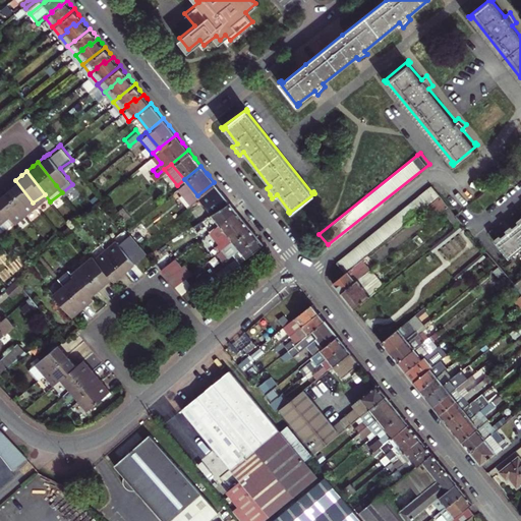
[(184,179),(177,185),(175,186),(188,203),(197,195),(184,179)]
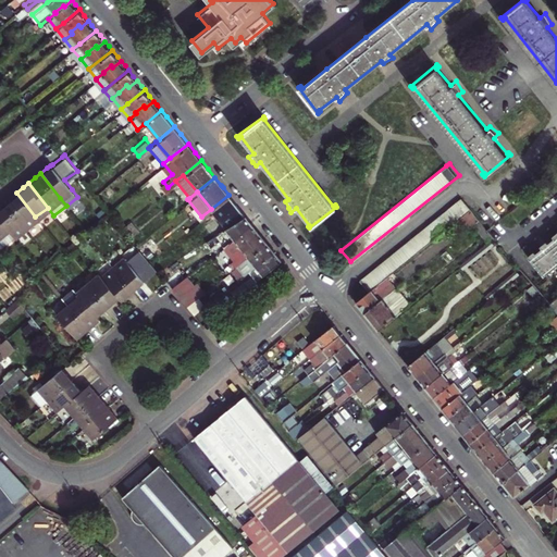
[(35,217),(16,193),(11,196),(4,201),(24,225),(35,217)]
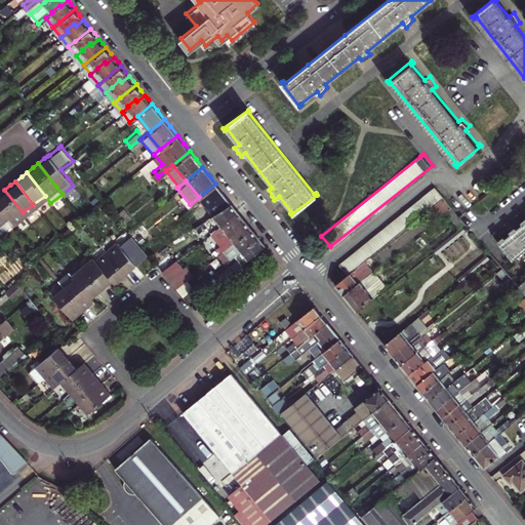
[(340,260),(350,272),(361,263),(403,228),(445,194),(436,183),(340,260)]
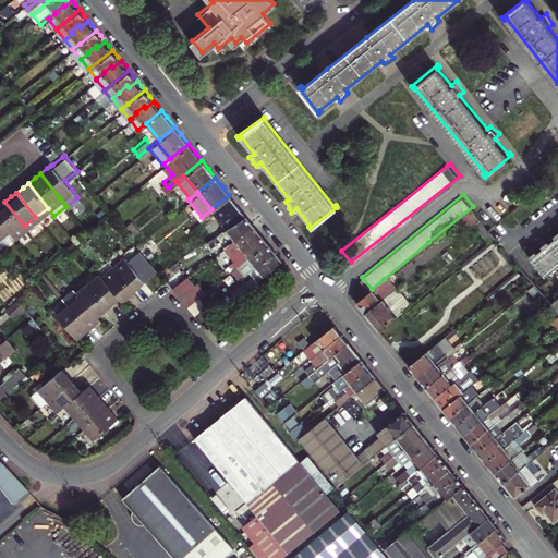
[(226,227),(245,215),(237,205),(229,195),(211,209),(226,227)]
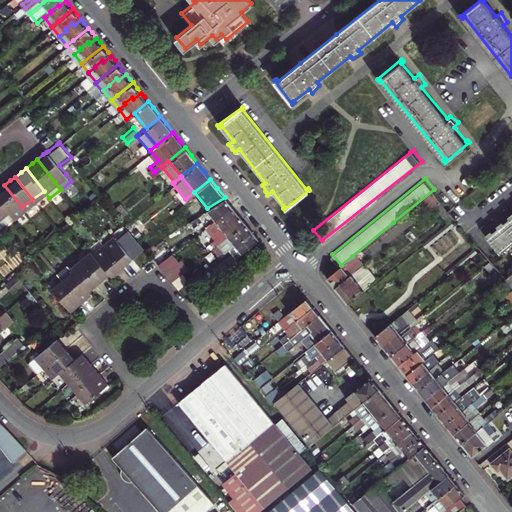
[(10,216),(22,207),(4,185),(0,188),(0,202),(3,206),(5,209),(10,216)]
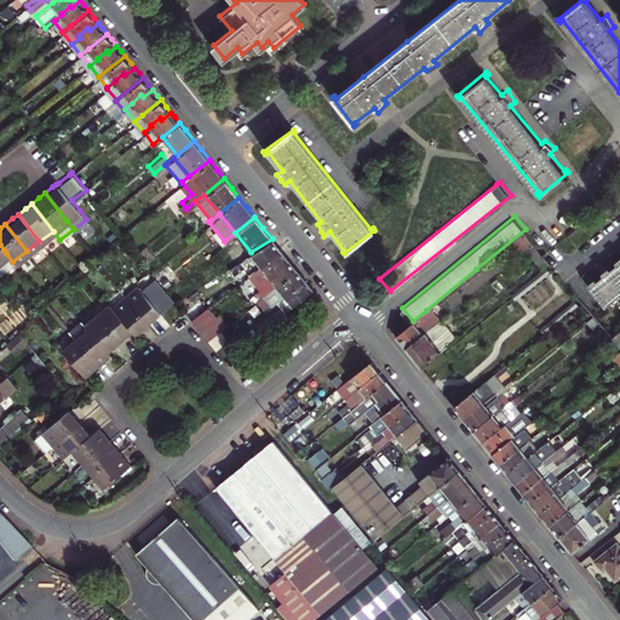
[(530,240),(526,234),(514,242),(520,251),(530,240)]
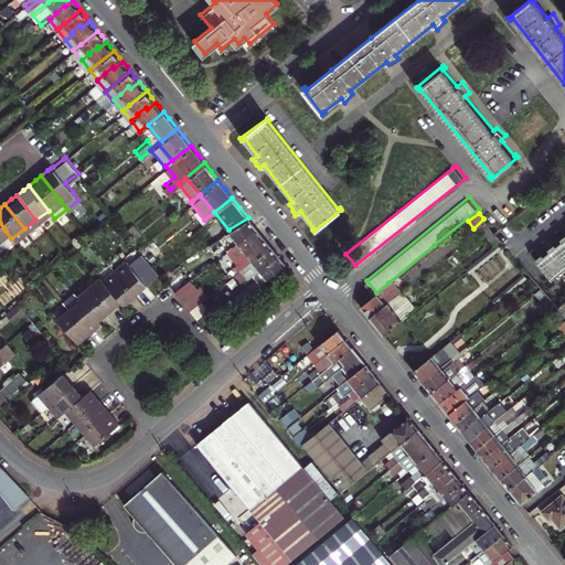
[(248,217),(228,230),(212,241),(217,247),(227,241),(232,245),(255,226),(252,222),(248,217)]
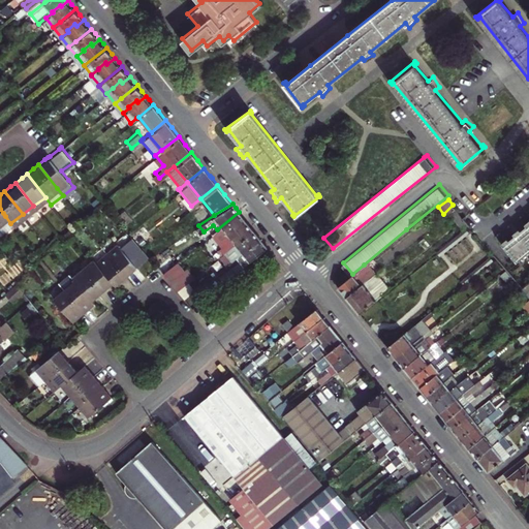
[(0,209),(0,231),(10,223),(5,216),(3,213),(0,209)]
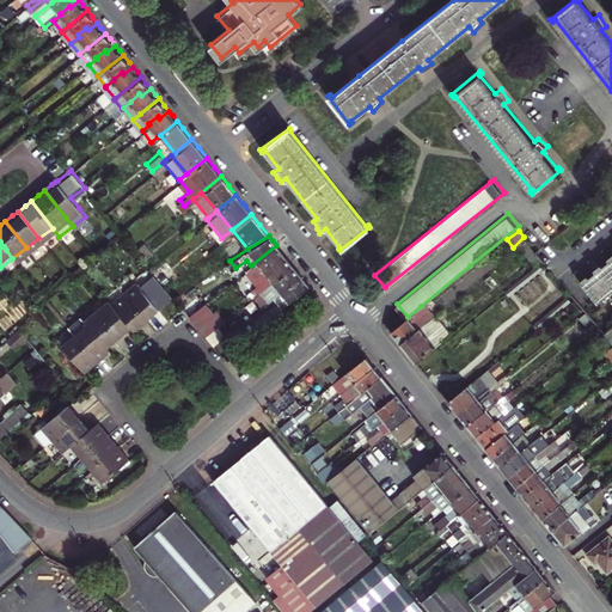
[(281,250),(276,245),(251,265),(250,267),(248,269),(255,279),(258,276),(285,255),(281,250)]
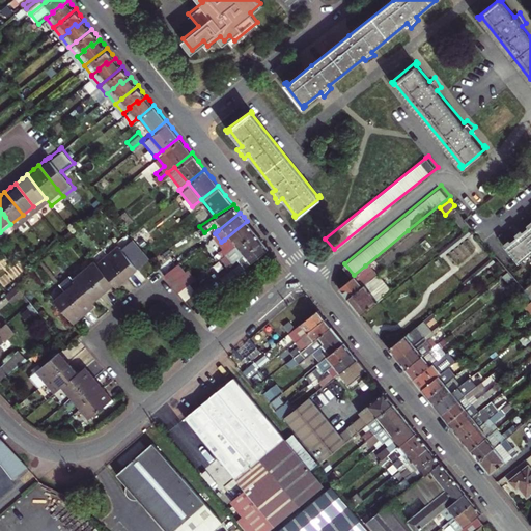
[(254,230),(247,221),(224,240),(221,242),(224,246),(219,250),(223,255),(254,230)]
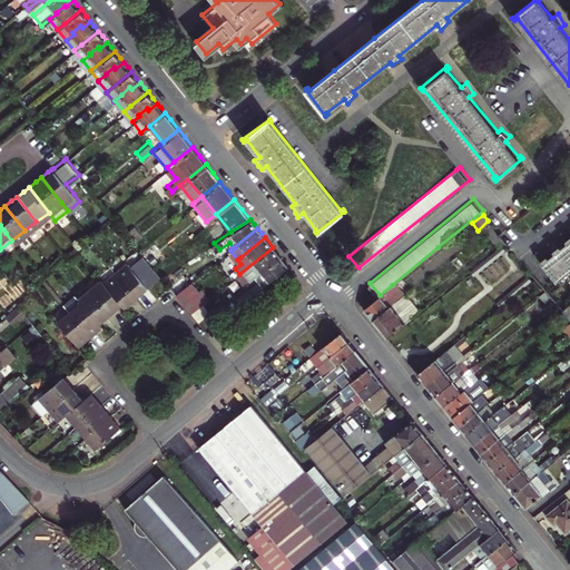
[(569,243),(564,248),(562,246),(560,248),(557,251),(558,253),(569,267),(569,243)]
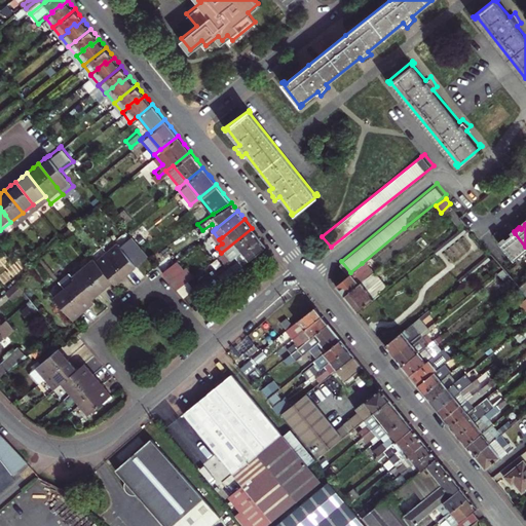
[(226,262),(235,255),(258,236),(255,232),(252,228),(221,253),(219,254),(226,262)]
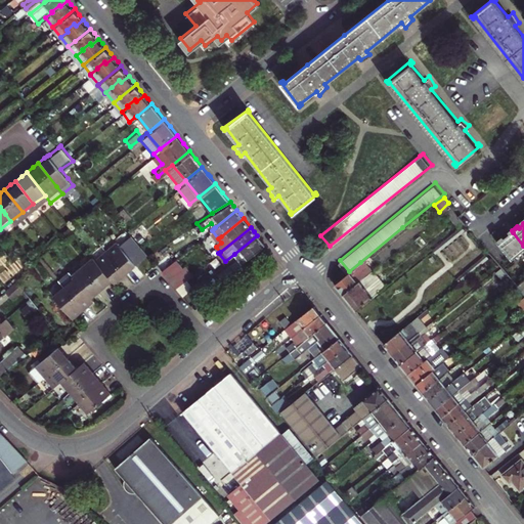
[(115,236),(103,247),(123,269),(128,264),(145,250),(129,231),(118,241),(115,236)]
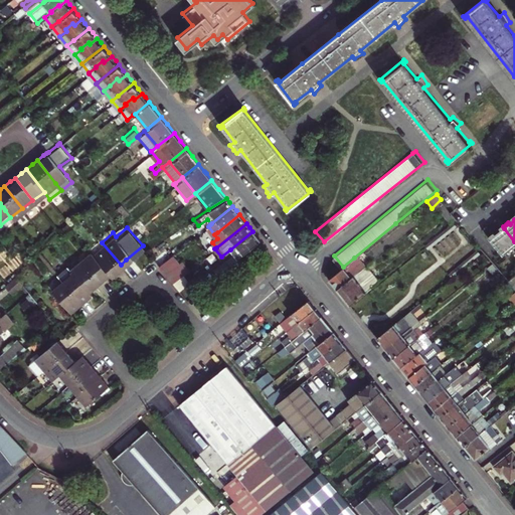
[(514,246),(514,241),(504,228),(499,233),(497,231),(494,233),(491,236),(506,254),(514,246)]
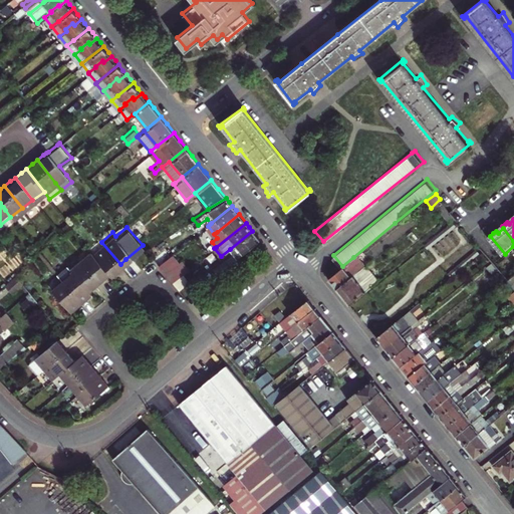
[(256,236),(252,231),(230,249),(232,252),(213,268),(217,273),(237,257),(259,239),(256,236)]
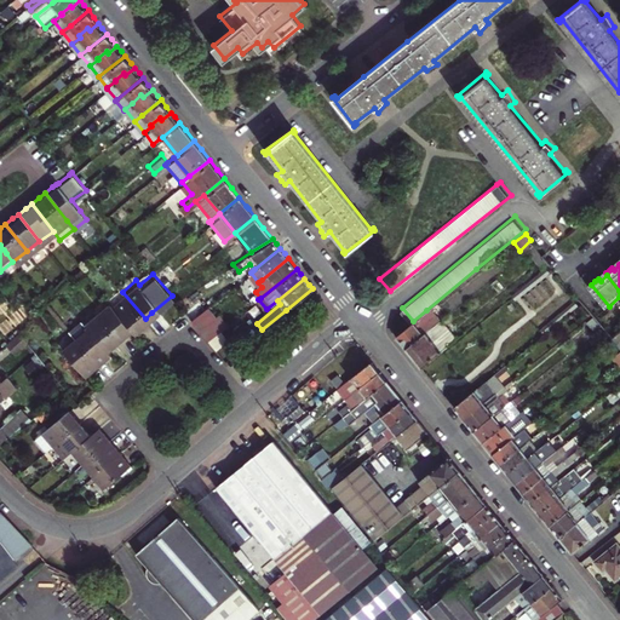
[(128,326),(132,329),(138,325),(145,319),(122,292),(109,303),(128,326)]
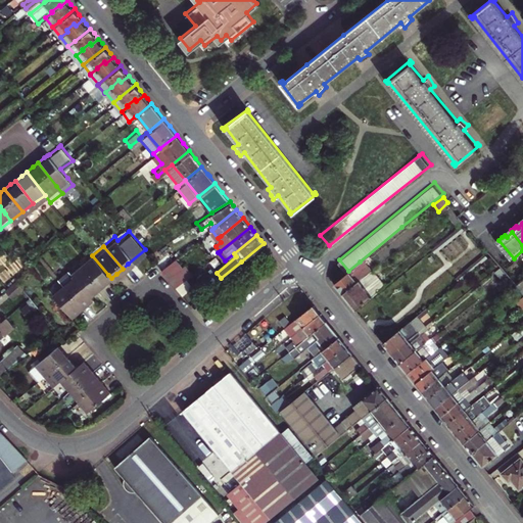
[(90,252),(79,262),(98,284),(103,280),(108,275),(92,255),(90,252)]
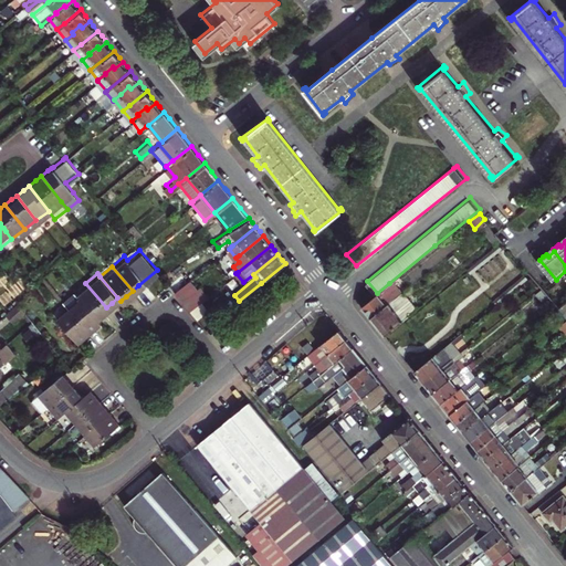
[(198,289),(190,280),(177,291),(184,300),(198,289)]
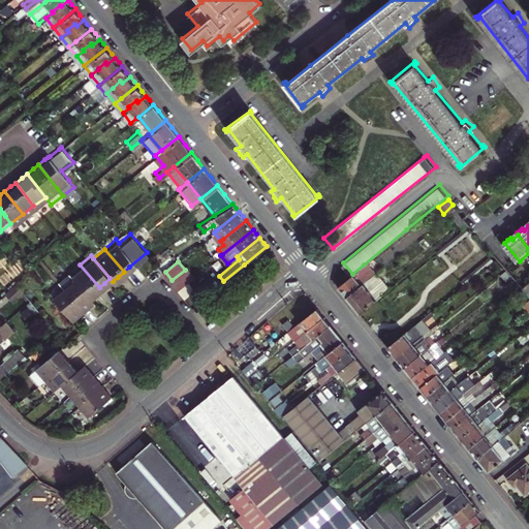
[(68,274),(88,297),(93,292),(99,287),(80,265),(68,274)]
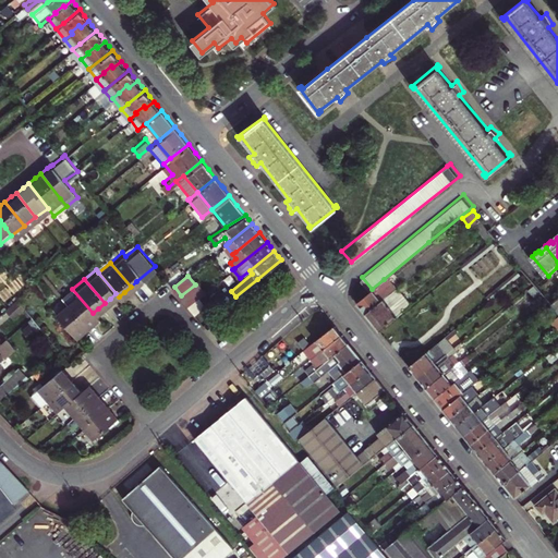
[(384,279),(372,289),(358,300),(363,306),(367,311),(392,290),(384,279)]
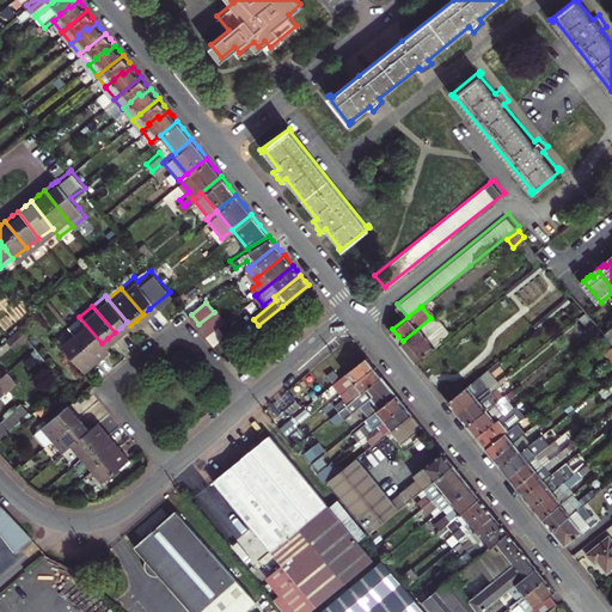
[(218,310),(214,312),(199,324),(207,334),(219,325),(225,319),(218,310)]
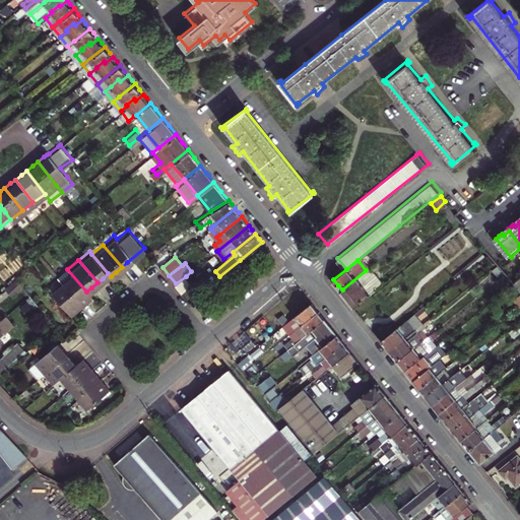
[(83,300),(88,295),(86,291),(67,269),(65,266),(54,275),(59,281),(78,304),(83,300)]
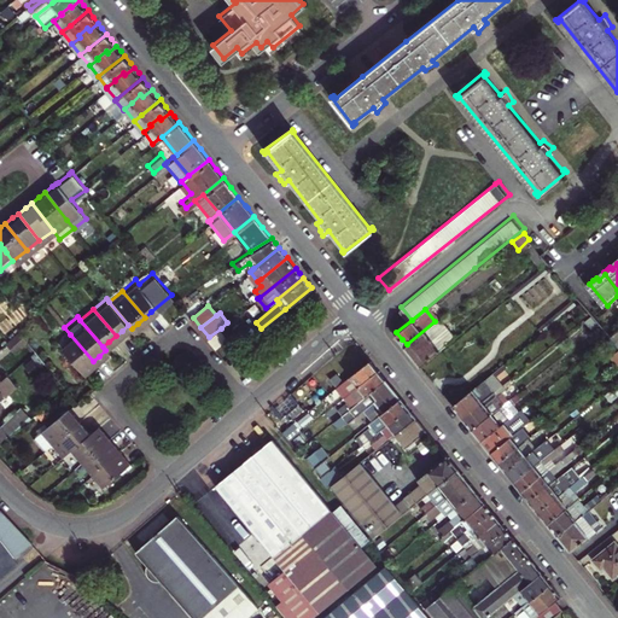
[(414,354),(421,363),(450,339),(447,334),(445,336),(435,321),(407,344),(413,353),(414,354)]
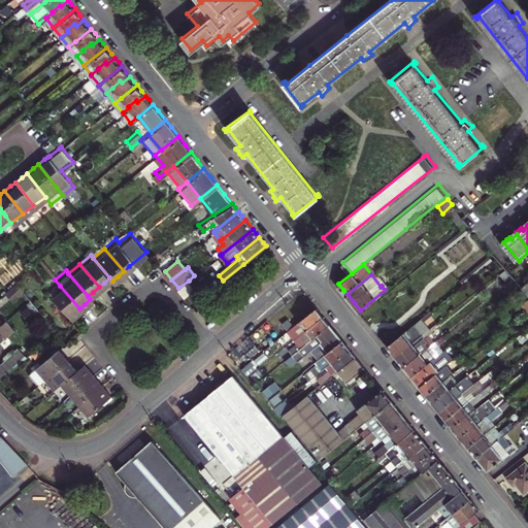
[(189,281),(178,288),(186,297),(196,289),(189,281)]
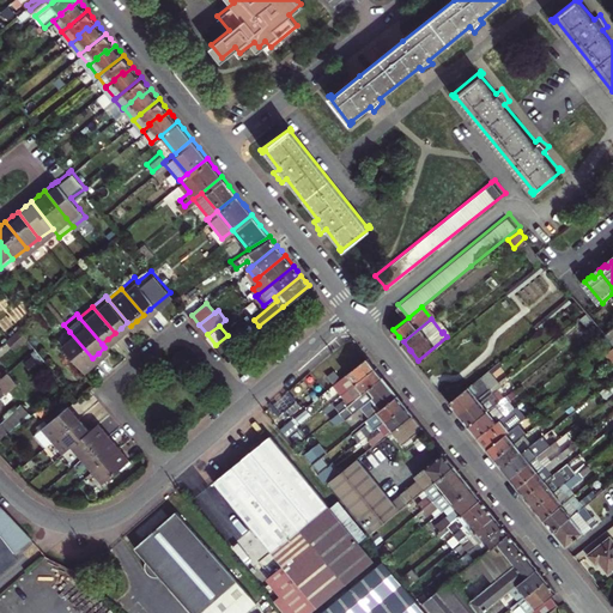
[(14,347),(26,337),(18,327),(10,335),(6,339),(14,347)]
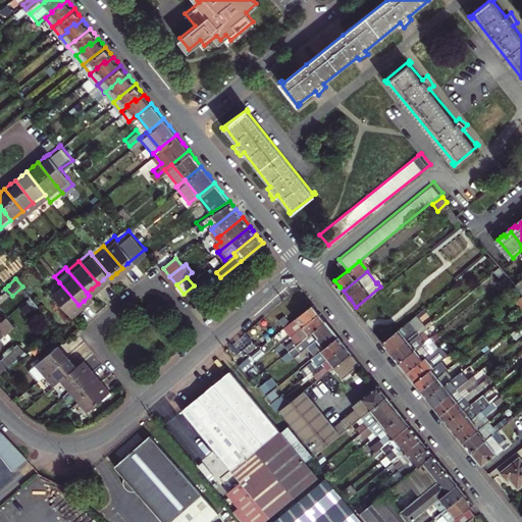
[(49,291),(67,314),(72,309),(79,305),(59,282),(49,291)]
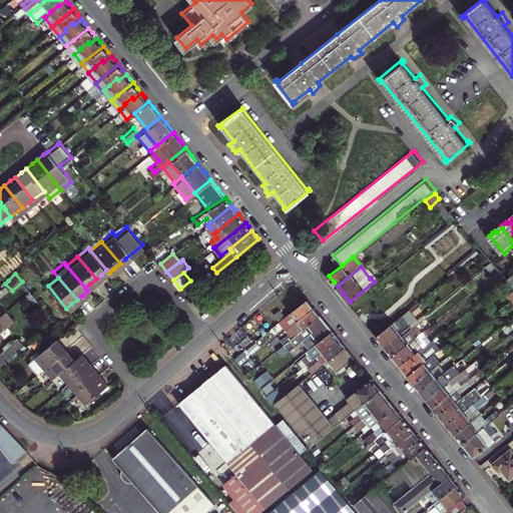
[(279,321),(286,329),(294,323),(314,306),(310,302),(307,298),(279,321)]
